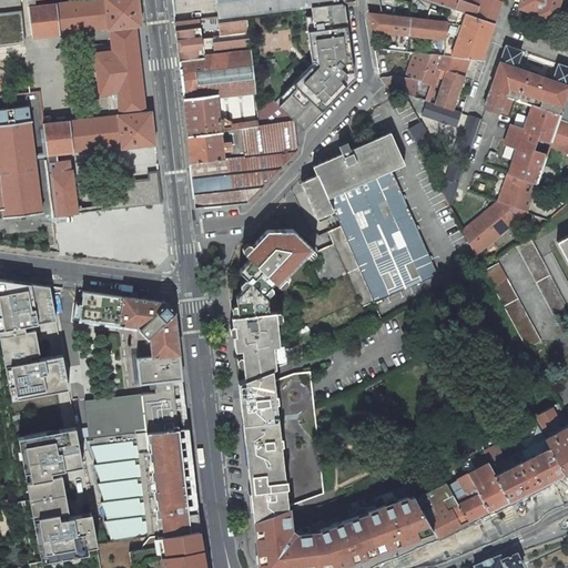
[(20,0),(0,0),(0,39),(24,38),(20,0)]
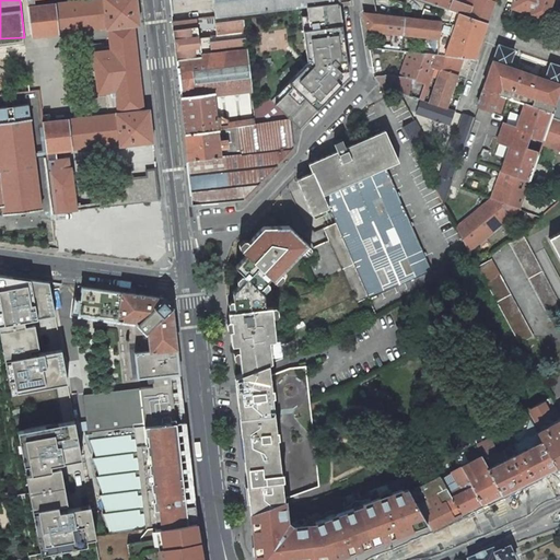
[(42,123),(46,152),(56,151),(119,143),(119,146),(153,142),(149,108),(142,109),(132,25),(140,25),(136,0),(82,0),(34,6),(27,7),(32,36),(106,27),(106,28),(108,28),(111,42),(92,44),(97,93),(115,91),(118,113),(115,113),(115,114),(42,123)]
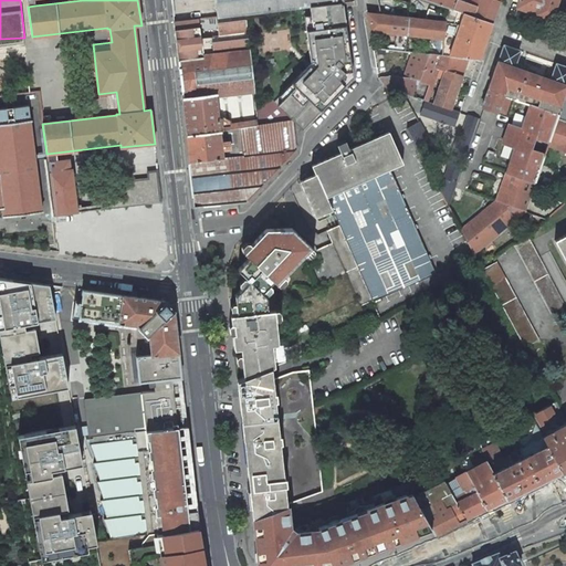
[(344,2),(354,1),(353,0),(215,0),(218,18),(244,14),(310,7),(343,3),(344,2)]
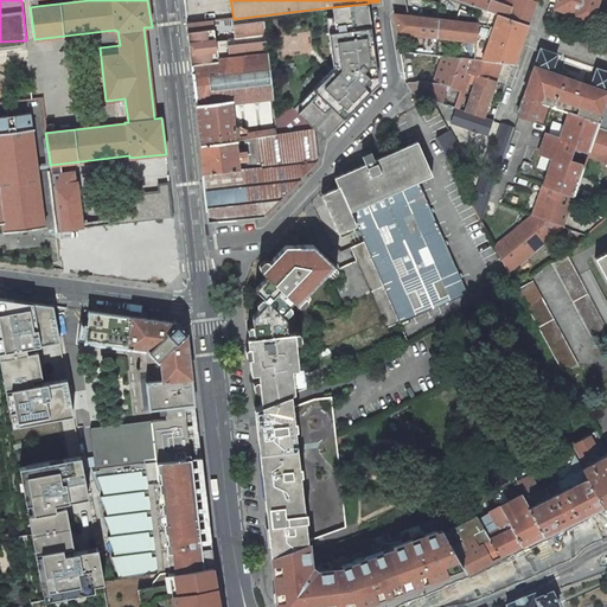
[(439,11),(441,0),(404,0),(406,4),(423,8),(423,10),(439,11)]
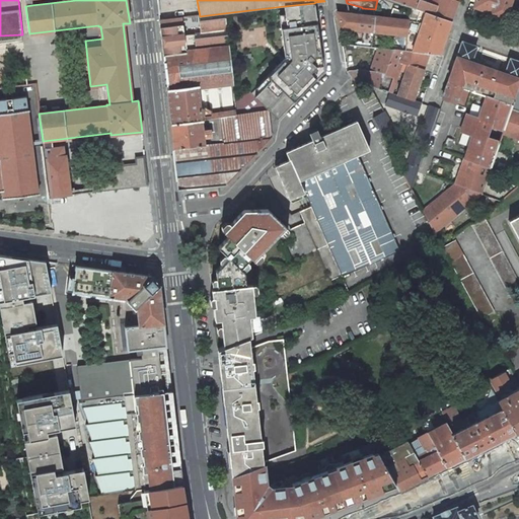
[(387,0),(394,3),(411,8),(415,9),(417,0),(387,0)]
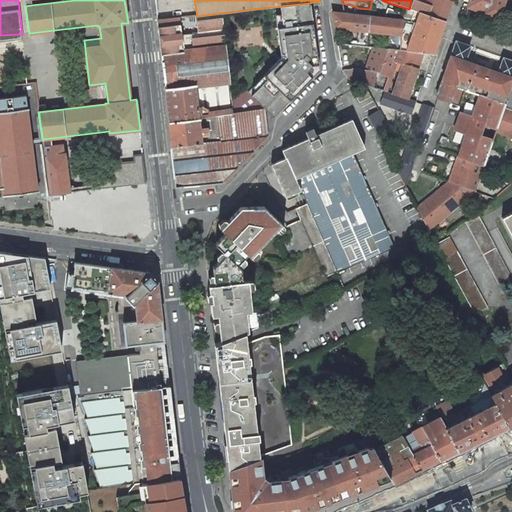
[(444,21),(451,1),(449,0),(411,0),(409,9),(419,13),(419,12),(444,21)]
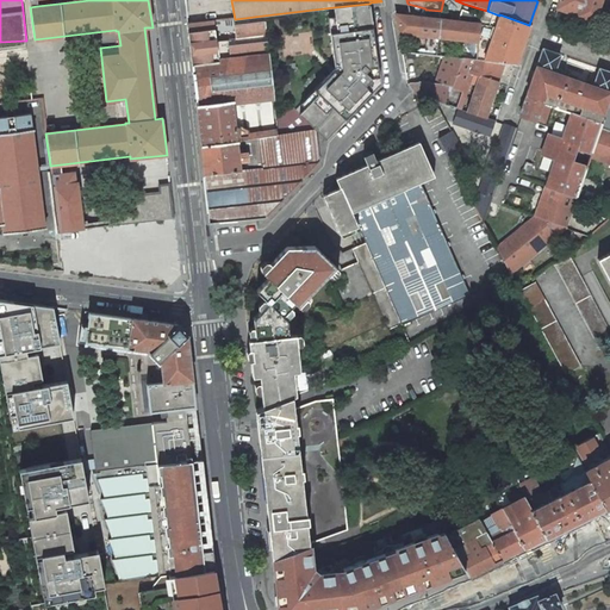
[(559,0),(558,7),(593,20),(599,0),(559,0)]
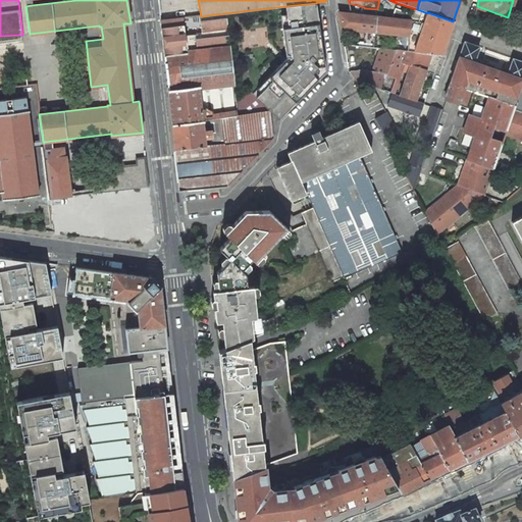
[(237,115),(269,111),(269,110),(270,111),(276,105),(284,112),(313,84),(310,81),(320,69),(319,57),(323,56),(316,3),(285,6),(286,15),(290,36),(283,37),(286,58),(275,70),(278,73),(262,91),(258,88),(252,94),(248,91),(236,101),(237,115)]
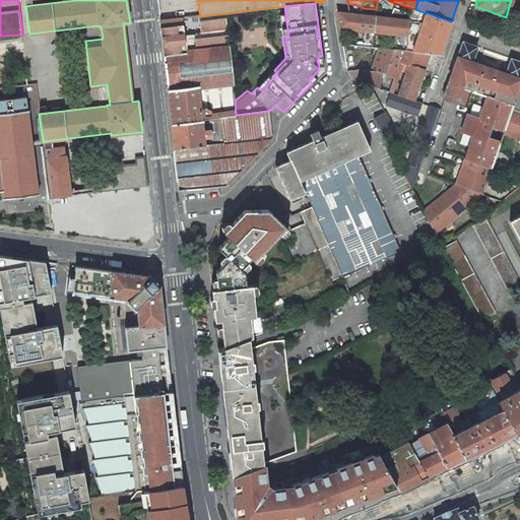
[(394,50),(406,51),(411,8),(395,3),(390,18),(373,16),(349,13),(337,12),(342,45),(379,48),(394,49),(394,50)]
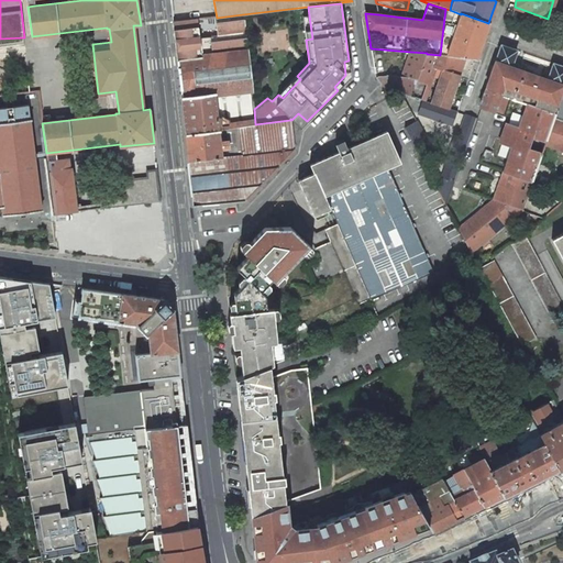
[(393,8),(376,3),(378,14),(404,18),(407,10),(393,9),(393,8)]
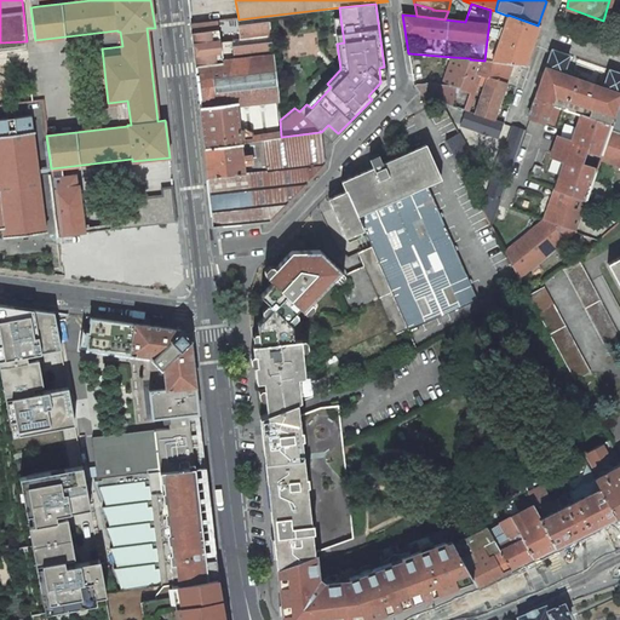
[(495,11),(491,10),(484,61),(514,64),(524,65),(538,26),(507,15),(507,16),(495,11)]
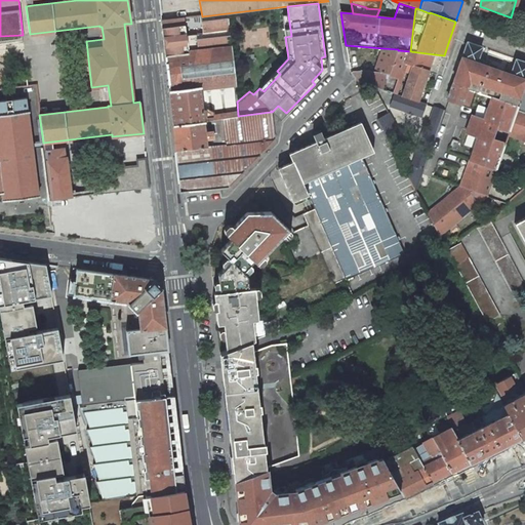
[(202,81),(202,86),(233,83),(235,82),(227,13),(202,16),(204,33),(197,34),(199,52),(165,56),(168,85),(202,81)]
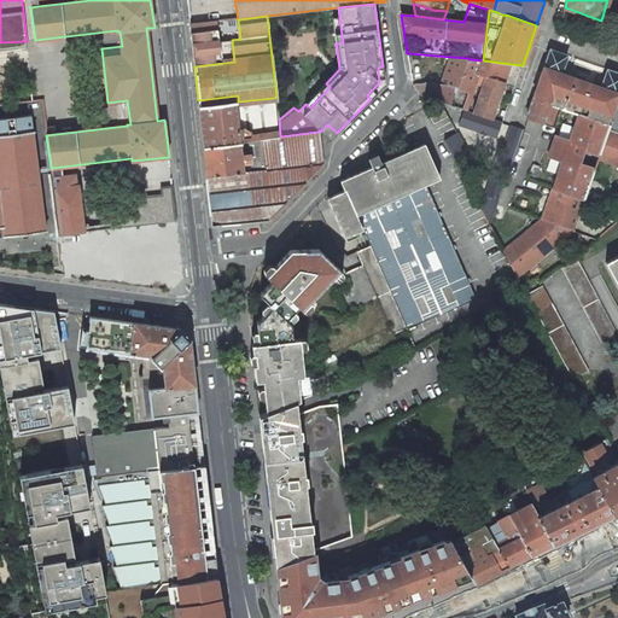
[(339,18),(332,19),(336,44),(343,42),(339,18)]
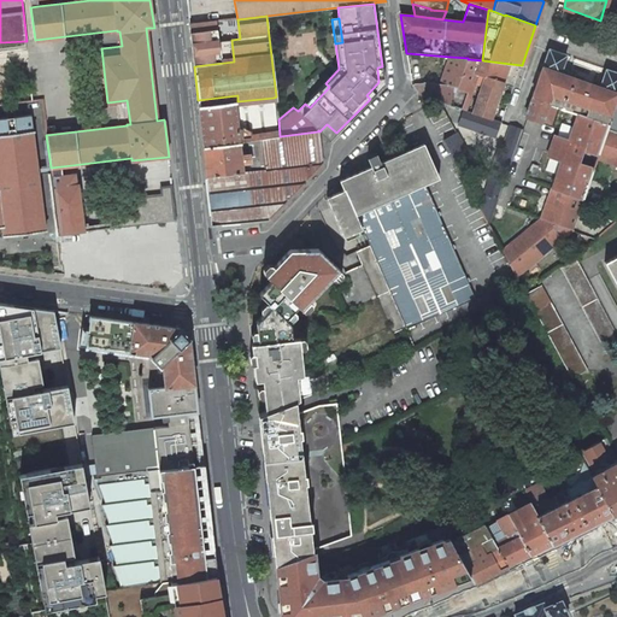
[(219,41),(217,21),(189,24),(194,66),(234,62),(231,40),(219,41)]
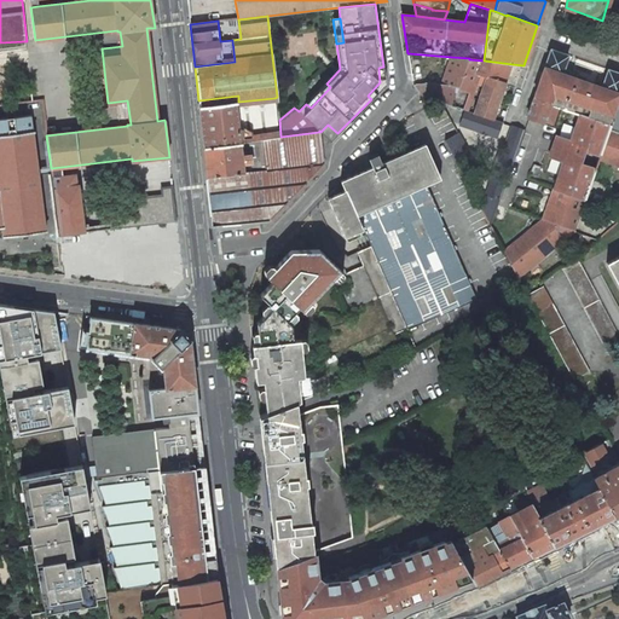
[(611,125),(600,158),(618,165),(618,73),(608,69),(601,88),(561,74),(568,56),(551,50),(534,98),(550,104),(566,109),(611,125)]
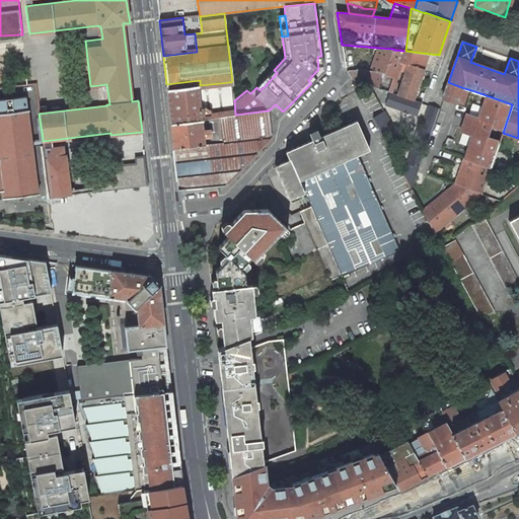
[(351,58),(373,61),(370,70),(356,68),(356,69),(349,70),(347,72),(352,79),(378,88),(381,73),(385,73),(393,50),(393,49),(378,48),(342,45),(345,63),(351,62),(351,58)]
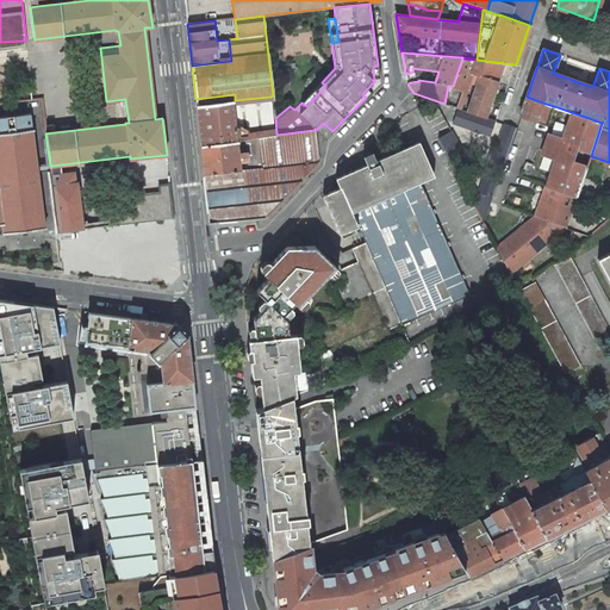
[(485,118),(505,63),(477,60),(462,58),(453,86),(448,86),(444,104),(458,109),(485,118)]
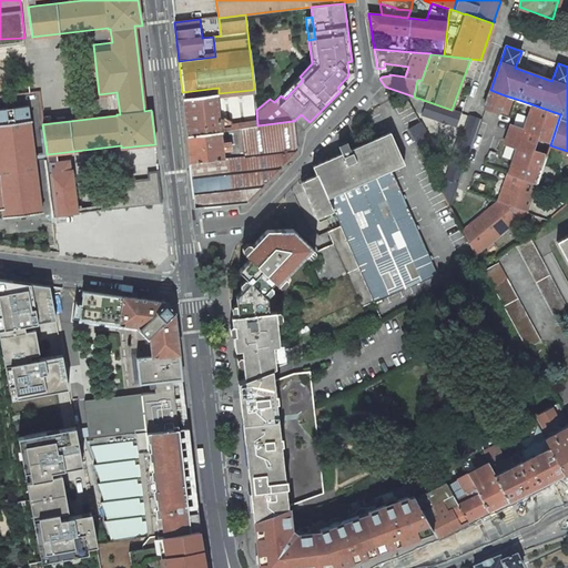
[(337,88),(341,91),(354,77),(352,61),(347,62),(348,75),(337,88)]
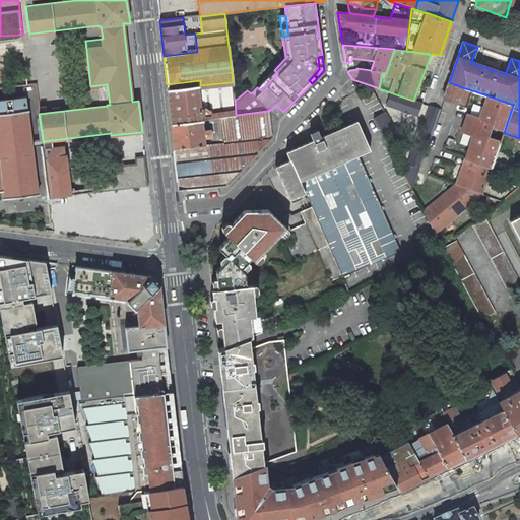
[(274,70),(257,87),(261,90),(277,73),(274,70)]
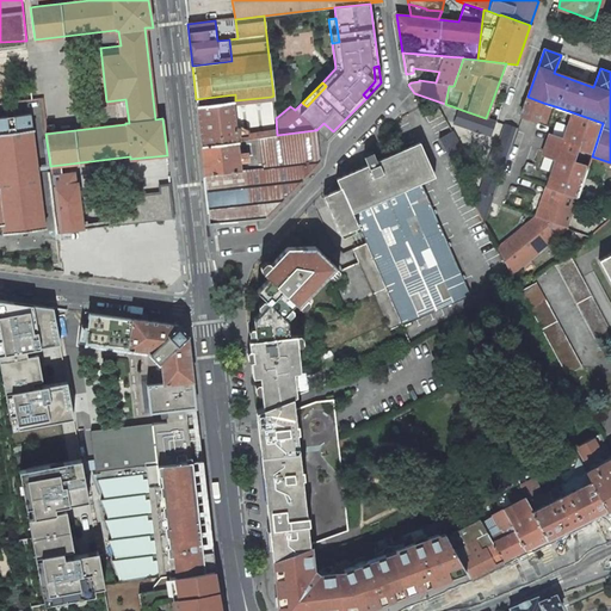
[(235,94),(196,99),(197,105),(235,100),(235,94)]
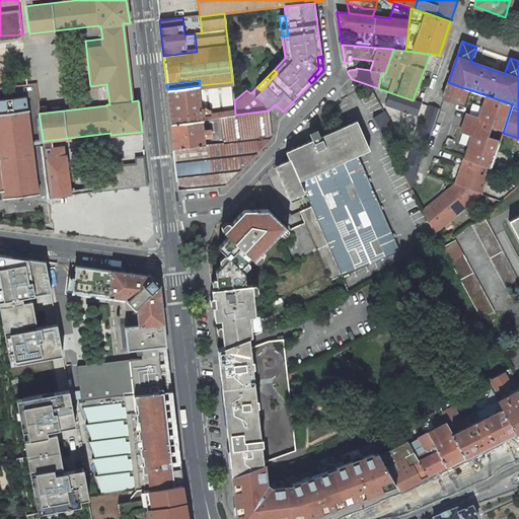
[(233,115),(230,82),(200,85),(167,89),(171,124),(202,121),(210,120),(209,119),(233,115)]
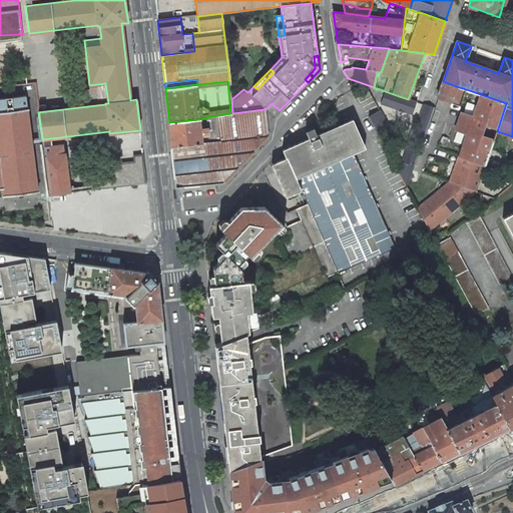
[(450,101),(456,86),(443,81),(437,97),(450,101)]
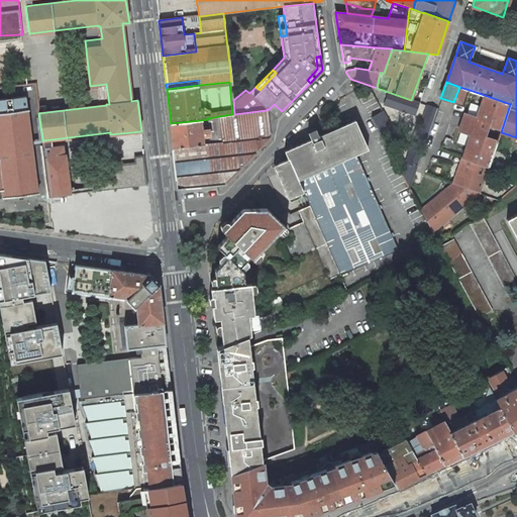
[(363,104),(375,97),(370,88),(357,94),(363,104)]
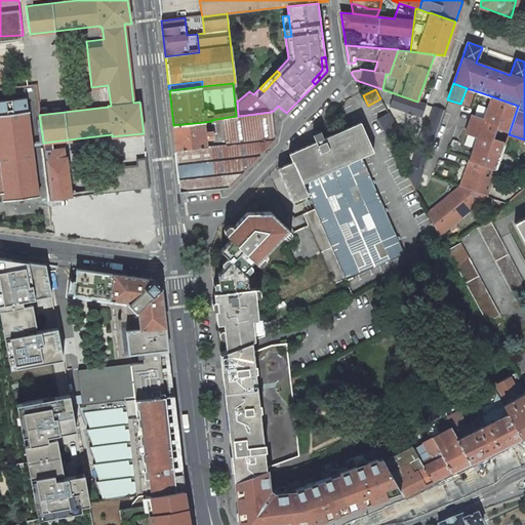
[(518,106),(480,92),(458,156),(471,160),(461,186),(437,205),(428,213),(439,235),(455,221),(487,196),(509,134),(518,106)]
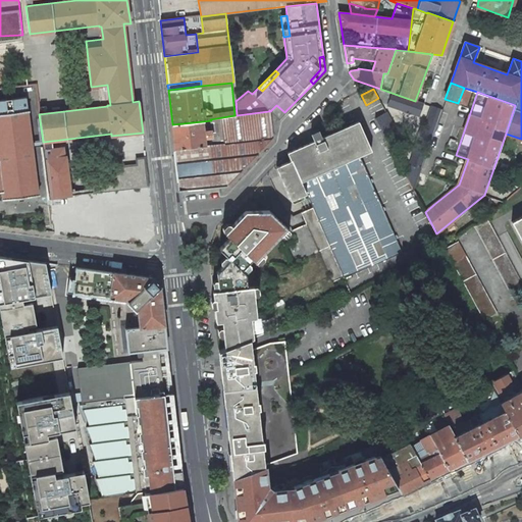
[(418,116),(423,104),(415,101),(392,93),(387,105),(418,116)]
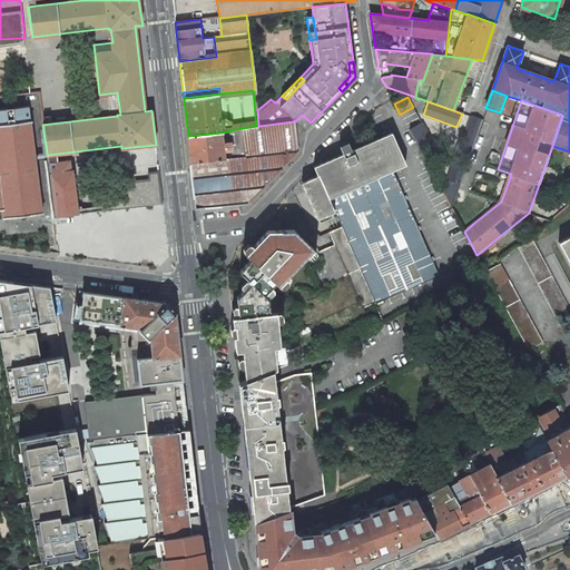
[(0,110),(0,124),(31,120),(29,107),(0,110)]
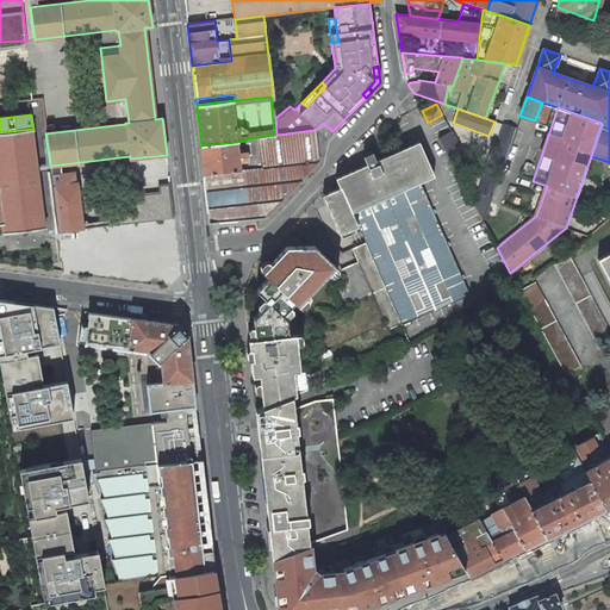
[(0,224),(2,224),(4,234),(45,228),(38,168),(33,129),(0,132),(0,224)]
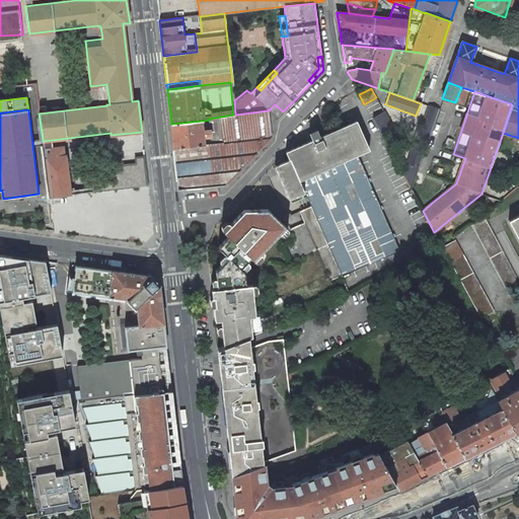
[(272,138),(268,110),(235,115),(233,115),(209,119),(210,120),(211,129),(212,136),(212,144),(205,144),(174,148),(178,190),(227,184),(272,138)]
